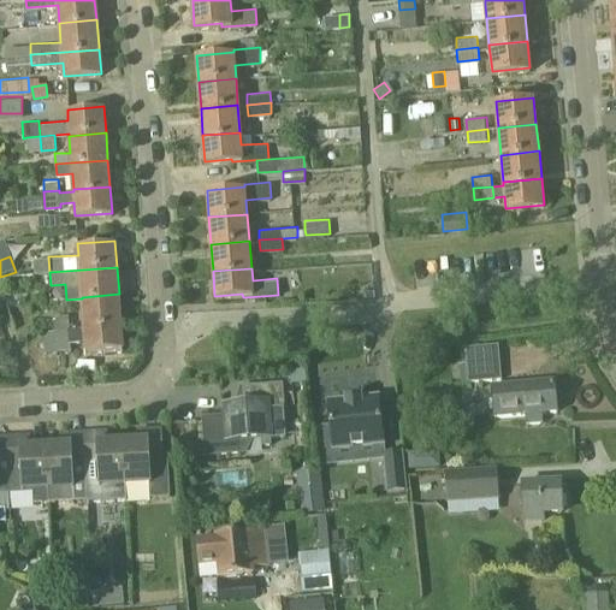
[(119,294),(82,297),(82,298),(83,324),(120,321),(119,294)]
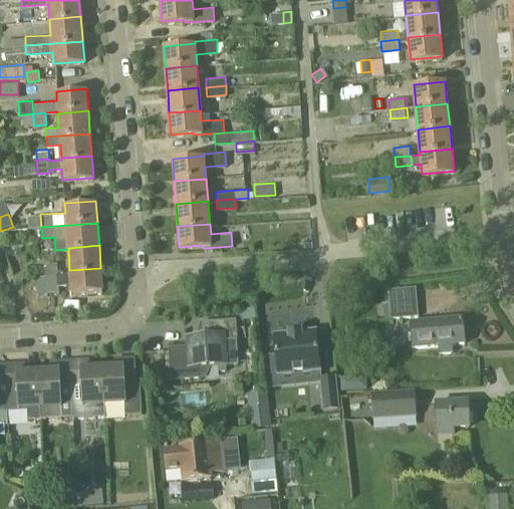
[(46,262),(47,274),(58,273),(57,261),(46,262)]
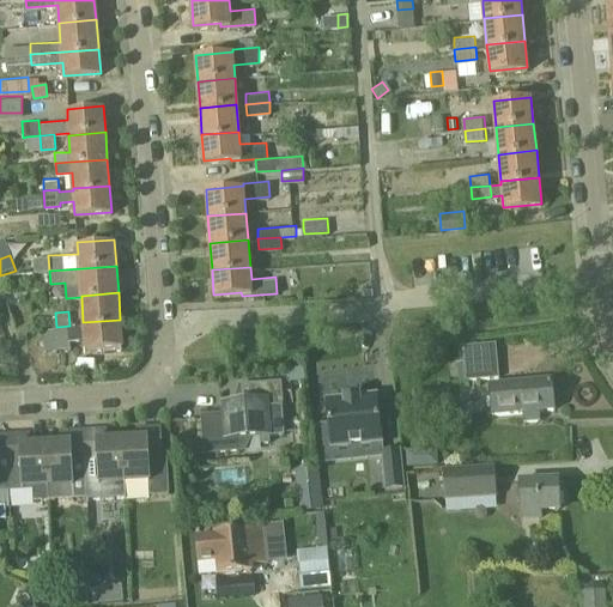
[(83,325),(70,326),(70,340),(78,339),(78,337),(84,335),(84,339),(85,348),(122,346),(120,320),(83,322),(83,325)]
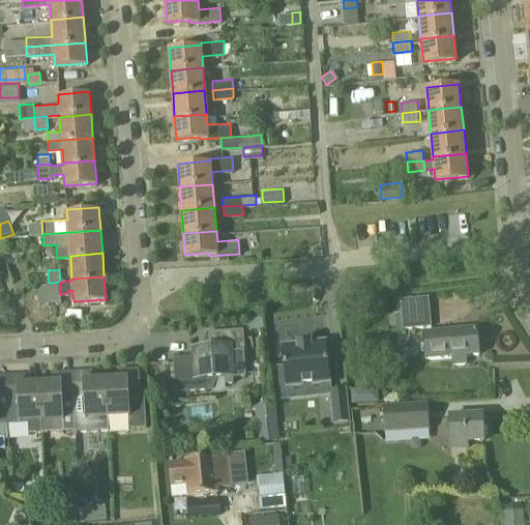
[(49,283),(37,283),(38,301),(61,299),(60,294),(60,282),(49,283)]
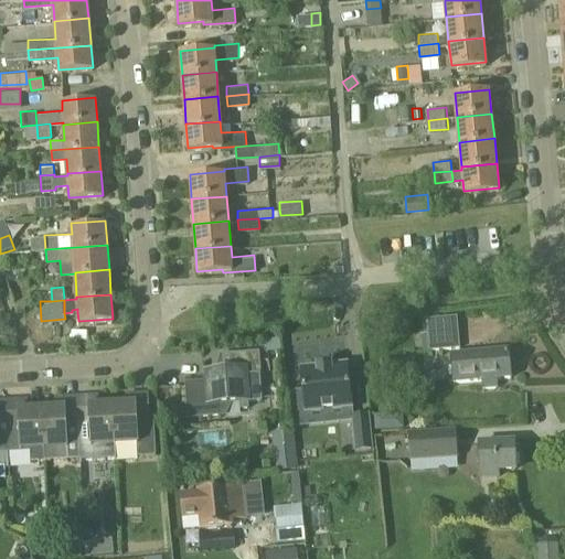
[(459,328),(428,330),(429,346),(461,344),(459,328)]
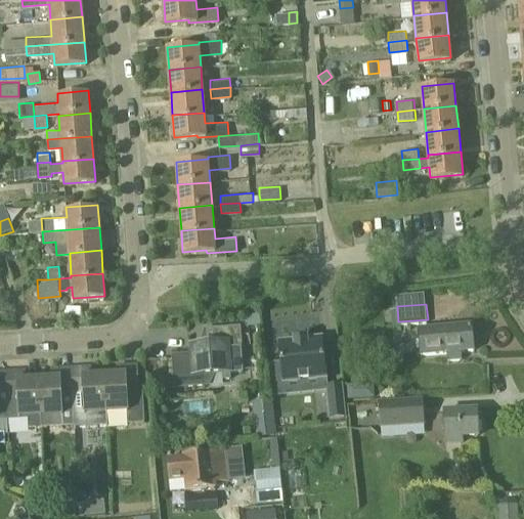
[(259,310),(246,311),(248,322),(260,320),(259,310)]
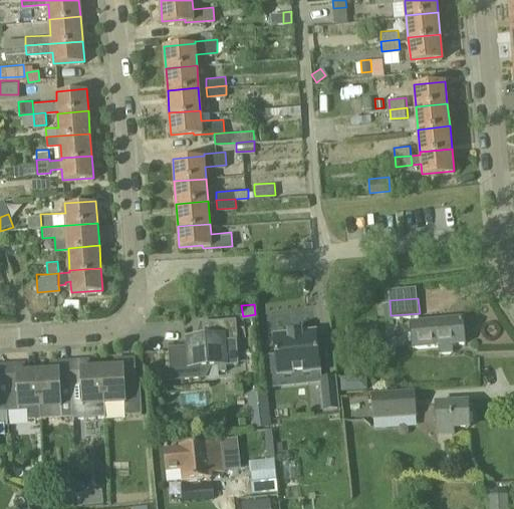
[(411,319),(413,345),(440,343),(440,350),(453,349),(455,342),(465,341),(463,314),(411,319)]
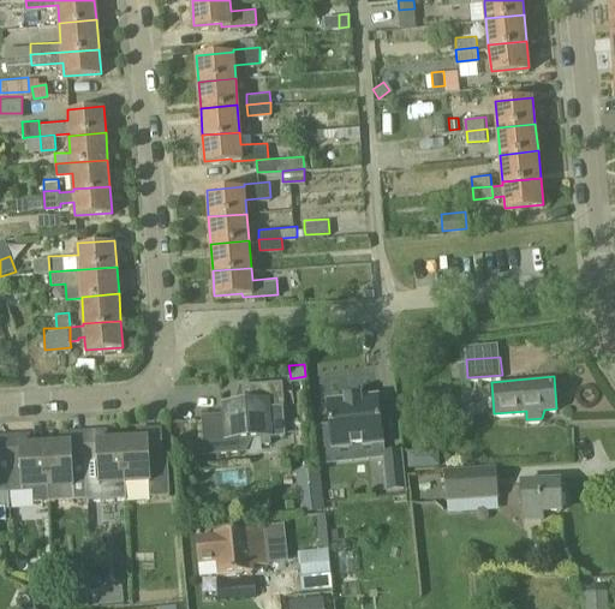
[(225,412),(203,413),(204,439),(206,451),(239,448),(238,436),(262,435),(262,441),(270,441),(270,434),(285,433),(282,381),(242,383),(243,399),(224,400),(224,405),(225,412)]
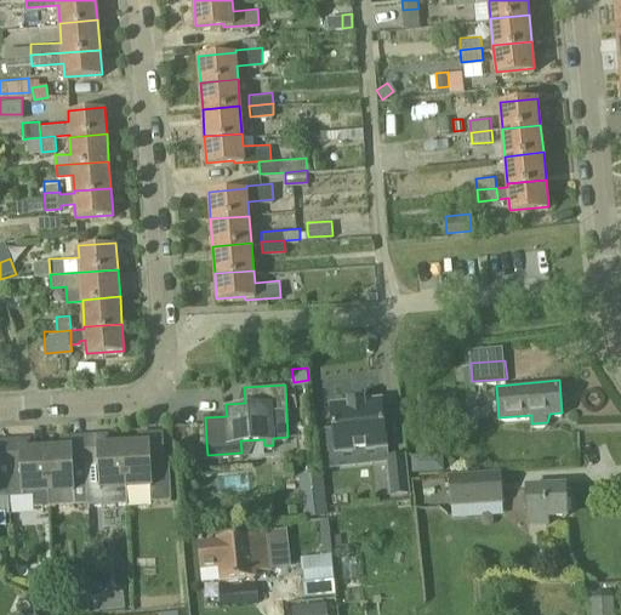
[(349,400),(331,403),(336,448),(387,443),(382,397),(363,399),(363,396),(349,397),(349,400)]
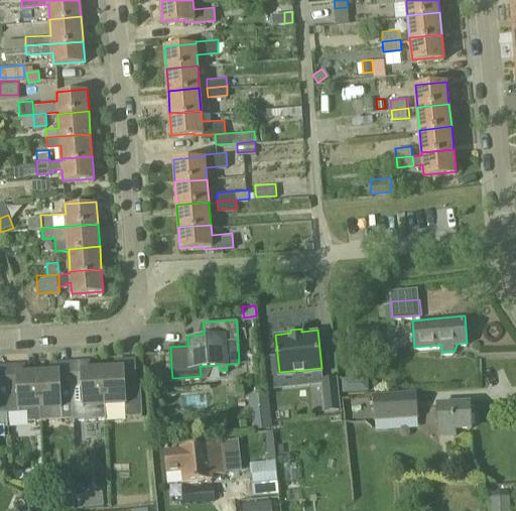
[(115,366),(103,367),(105,417),(105,418),(123,417),(125,415),(142,414),(140,378),(137,378),(135,356),(114,358),(115,366)]
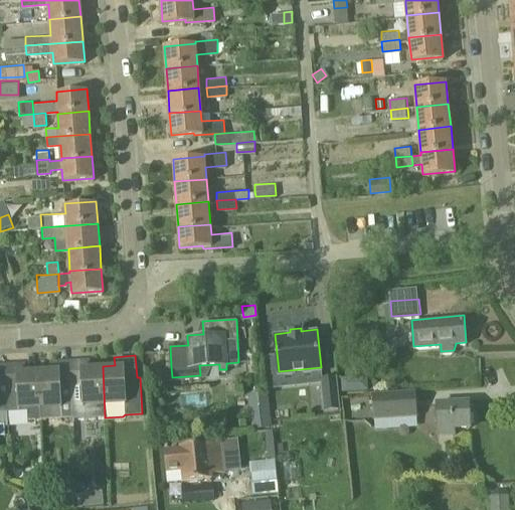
[(91,357),(70,358),(71,386),(72,418),(105,416),(103,366),(91,366),(91,357)]
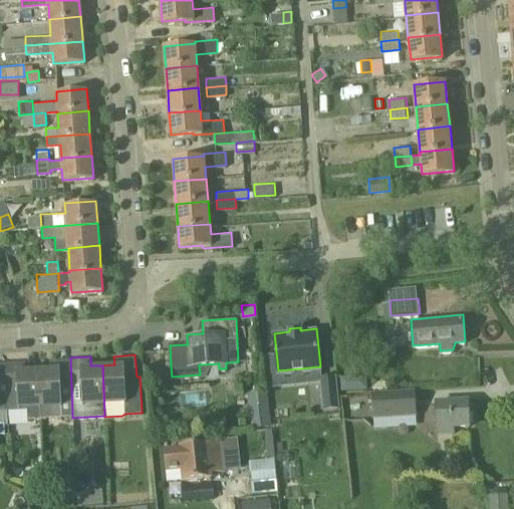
[(44,368),(37,369),(39,406),(40,406),(61,405),(60,387),(71,386),(70,357),(44,359),(44,368)]
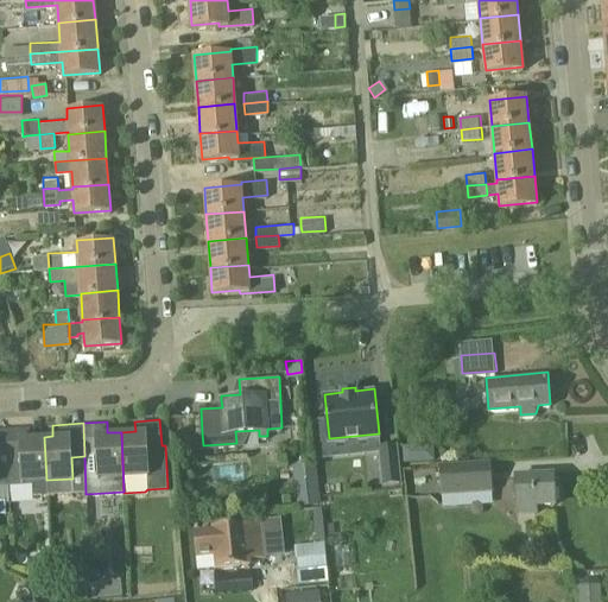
[(30,426),(7,428),(10,481),(10,482),(23,482),(23,481),(33,480),(33,494),(48,493),(48,480),(46,480),(44,437),(31,437),(30,426)]
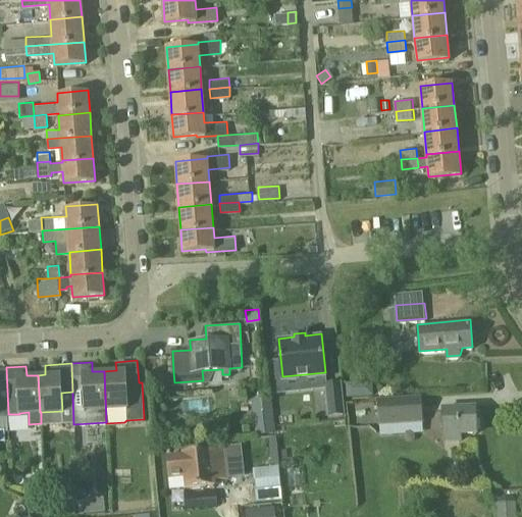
[(340,379),(326,380),(330,413),(344,411),(340,379)]
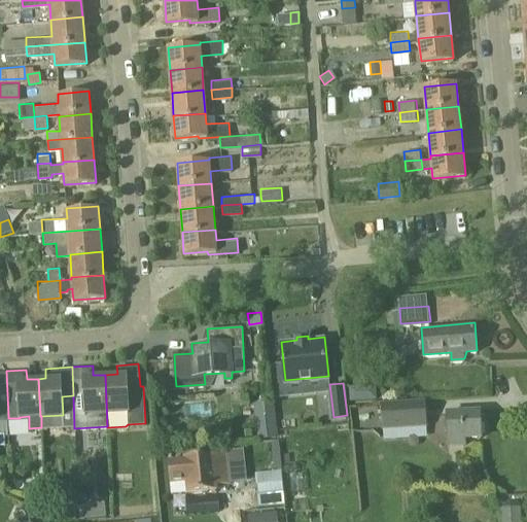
[(377,383),(350,385),(350,399),(378,398),(377,383)]
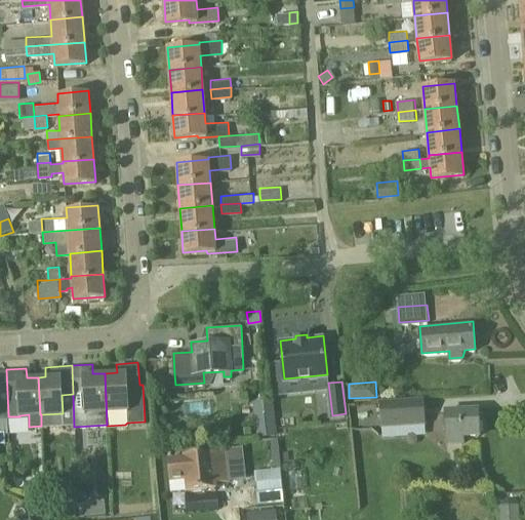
[(273,398),(253,400),(257,436),(277,433),(273,398)]
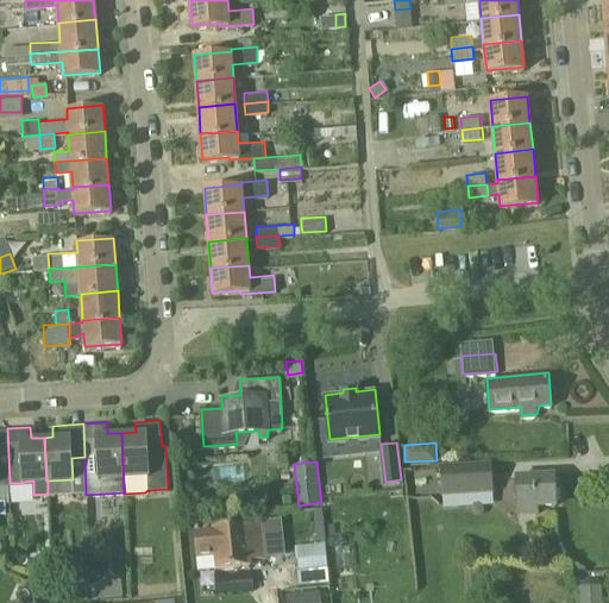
[(494,468),(459,470),(463,501),(496,498),(494,468)]
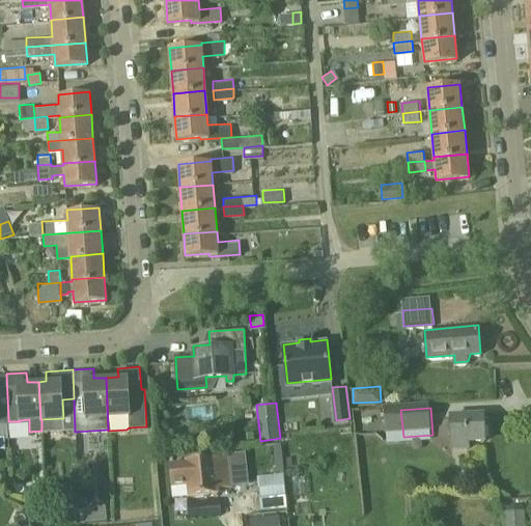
[(484,439),(483,412),(451,414),(452,446),(469,445),(469,439),(484,439)]
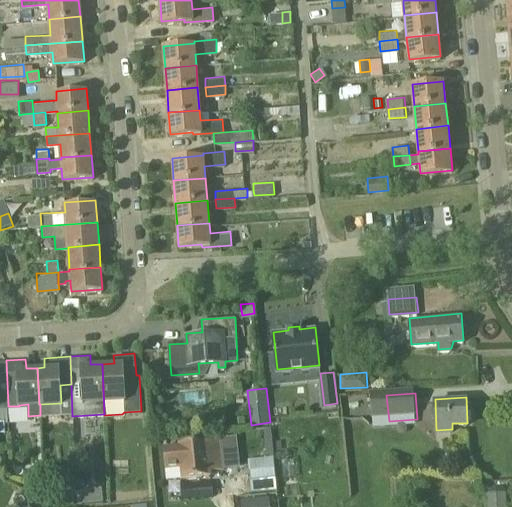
[(210,469),(224,467),(220,437),(163,443),(165,466),(182,465),(183,477),(211,475),(210,469)]
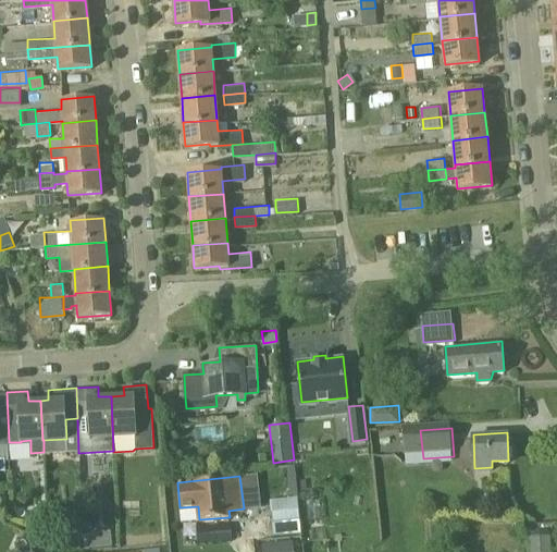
[(46,508),(27,510),(28,524),(47,523),(46,508)]
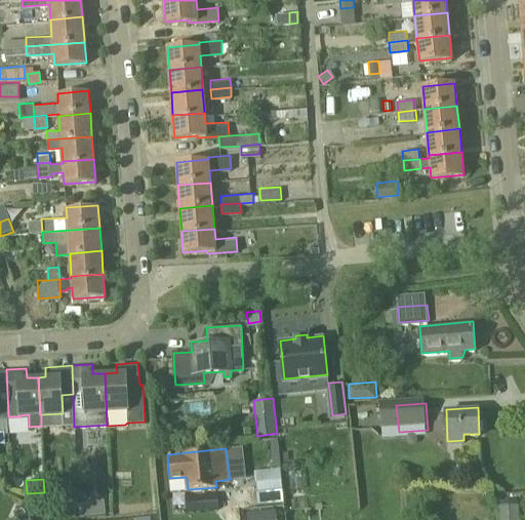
[(258,502),(282,500),(280,479),(256,482),(258,502)]
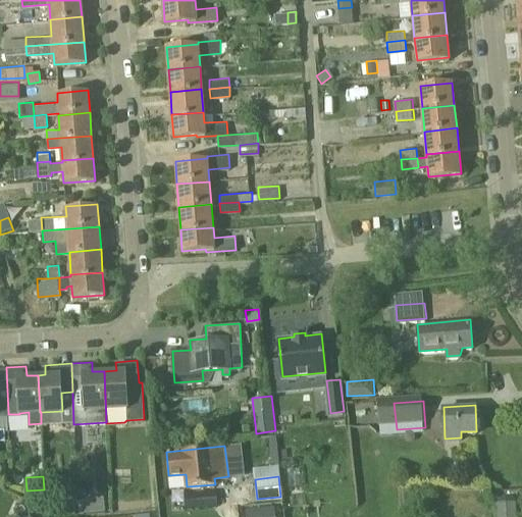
[(103,495),(82,497),(83,510),(104,508),(103,495)]
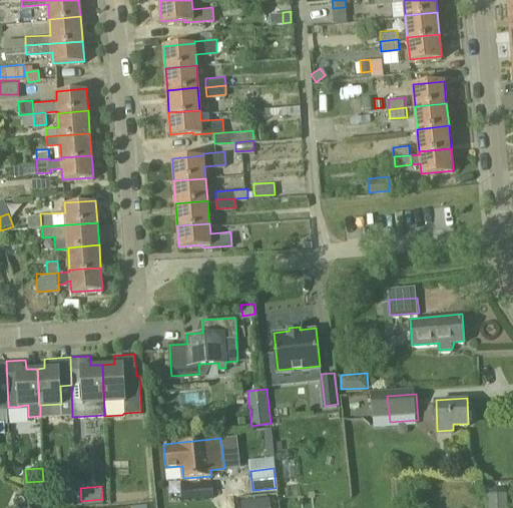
[(506,507),(505,490),(486,491),(486,507),(506,507)]
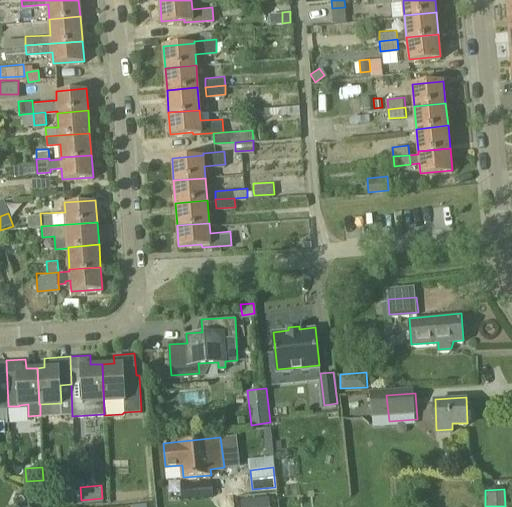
[(74,493),(62,494),(62,502),(75,501),(74,493)]
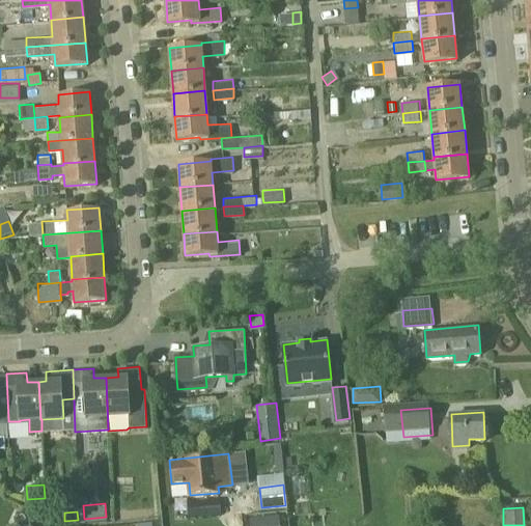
[(278,525),(278,513),(252,515),(253,525),(278,525)]
